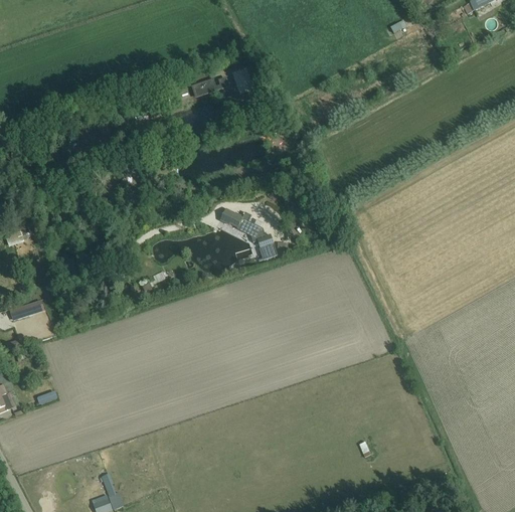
[(473,0),(464,5),(467,13),(494,0),(473,0)]
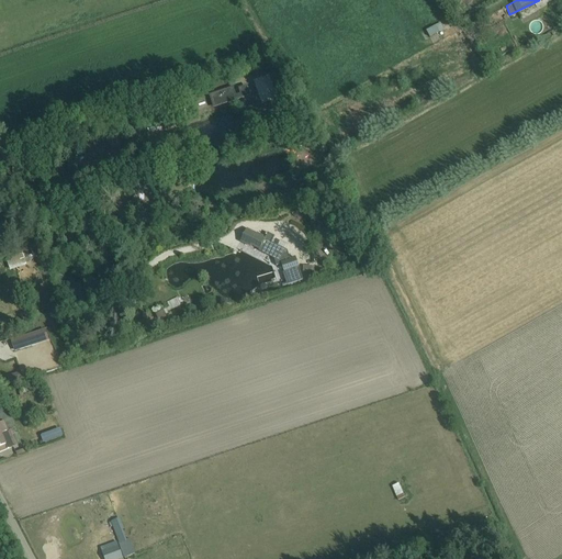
[(426,29),(429,35),(439,30),(444,28),(440,21),(437,23),(436,21),(434,22),(435,24),(426,29)]
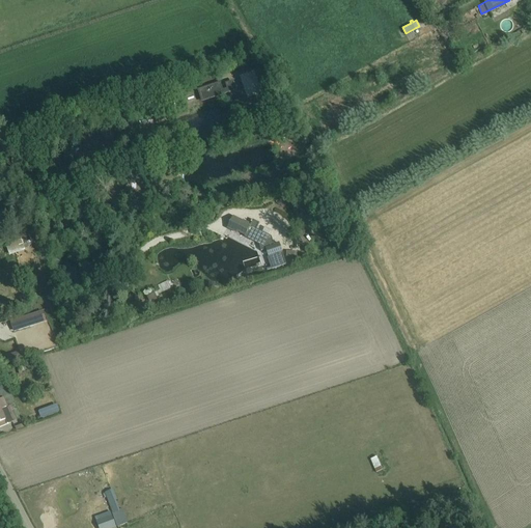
[(220,81),(198,88),(201,101),(236,88),(233,79),(225,81),(227,87),(223,88),(220,81)]
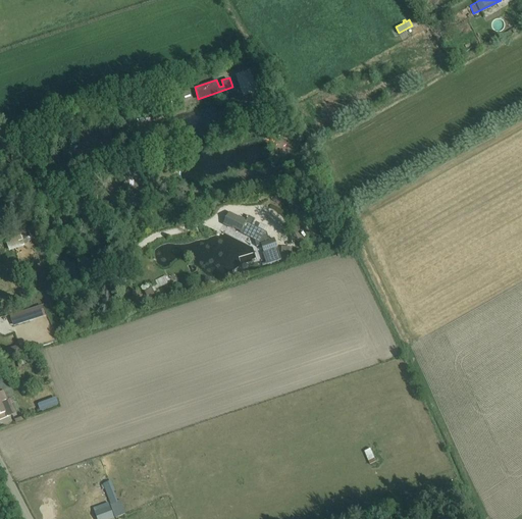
[(115,123),(103,130),(108,141),(113,139),(111,134),(118,131),(115,123)]
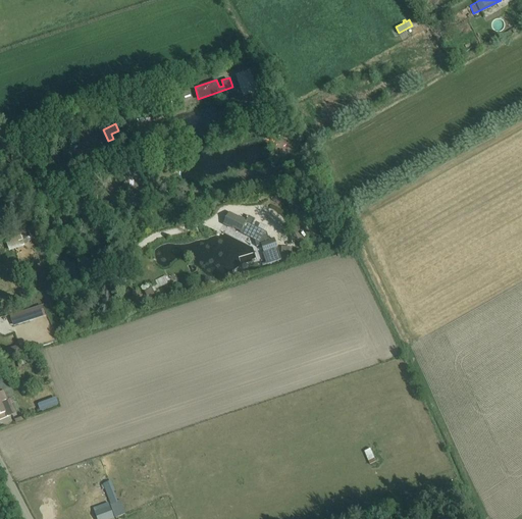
[(229,210),(222,223),(232,228),(233,226),(241,230),(241,231),(255,239),(257,245),(261,244),(263,251),(262,252),(266,262),(262,263),(262,264),(281,258),(274,237),(269,239),(267,231),(253,223),(255,218),(254,217),(248,214),(247,218),(239,214),(239,215),(229,210)]
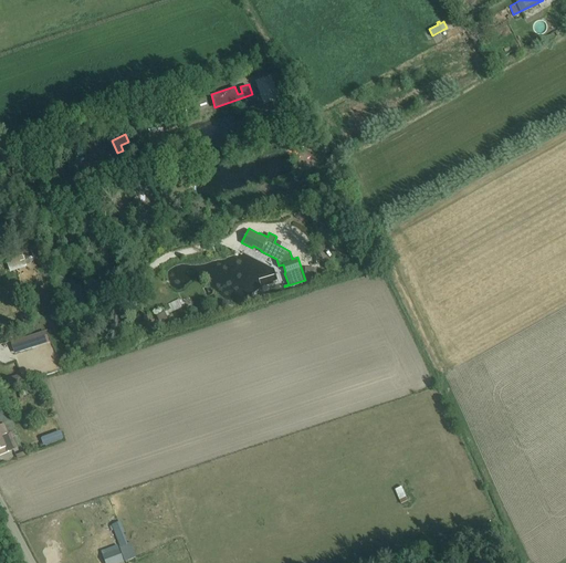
[(23,253),(7,259),(10,271),(27,266),(23,253)]
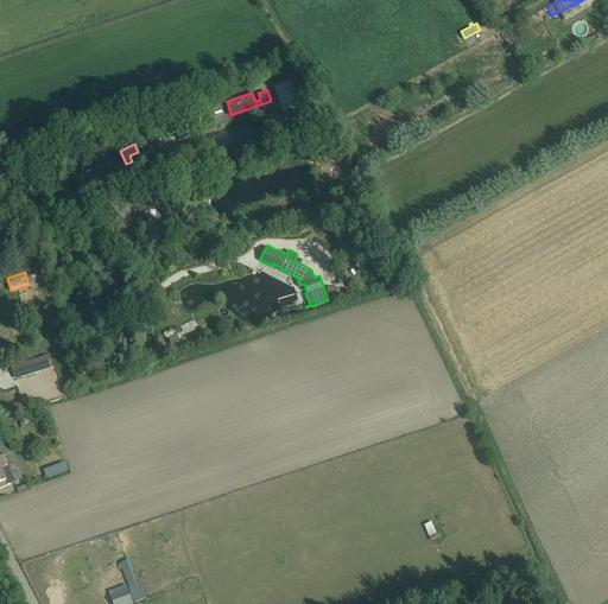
[(185,322),(176,326),(183,343),(201,335),(192,318),(189,320),(185,322)]
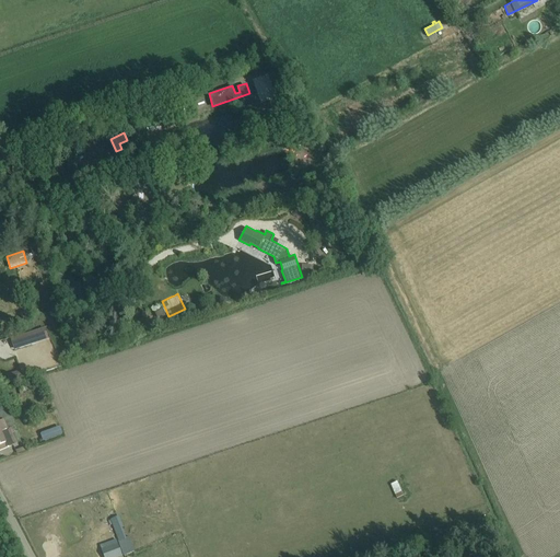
[(161,323),(168,318),(163,308),(155,312),(161,323)]
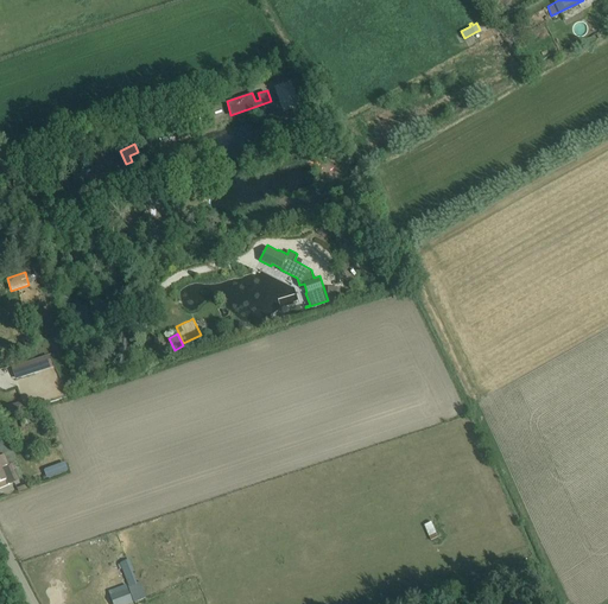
[(49,354),(12,364),(16,376),(54,364),(49,354)]
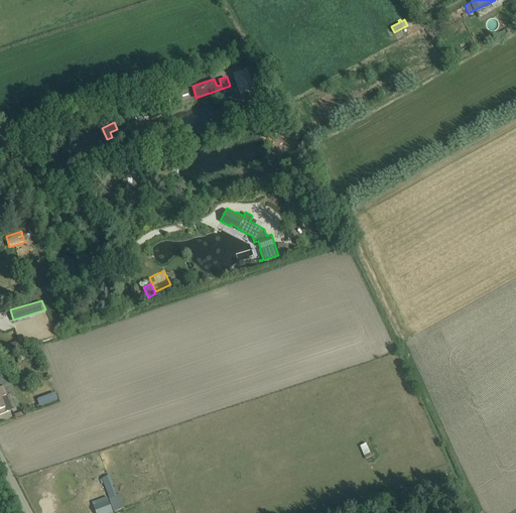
[(9,351),(20,348),(18,340),(6,343),(9,351)]
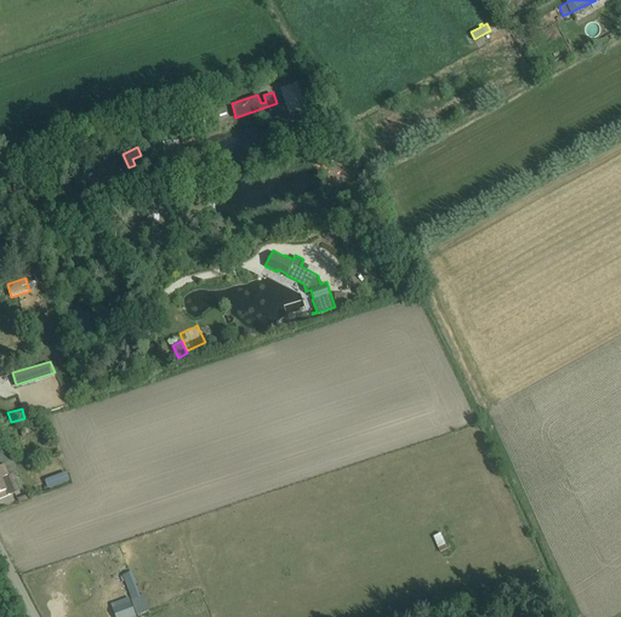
[(7,463),(0,466),(0,496),(23,487),(10,455),(5,456),(7,463)]
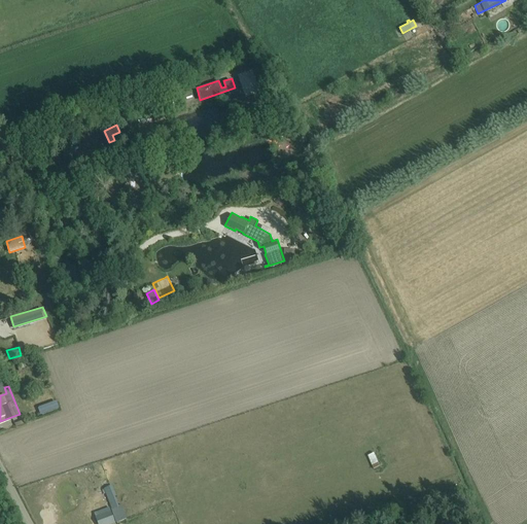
[(57,399),(38,407),(40,413),(41,413),(42,414),(59,408),(57,399)]
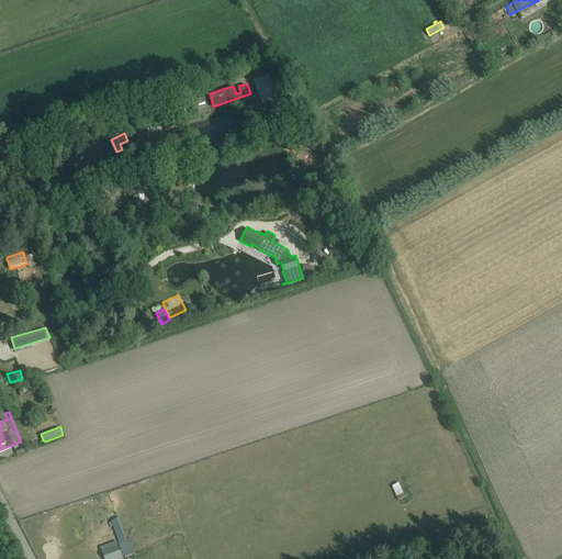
[(392,484),(398,499),(405,496),(398,481),(392,484)]
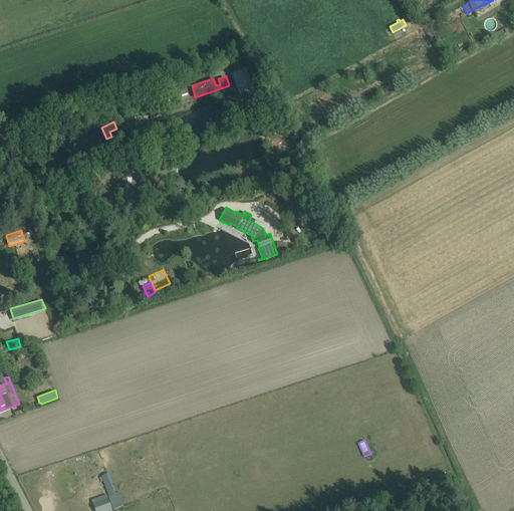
[(113,508),(123,504),(118,490),(115,491),(112,483),(113,482),(109,472),(101,475),(99,476),(101,480),(103,480),(108,494),(113,508)]
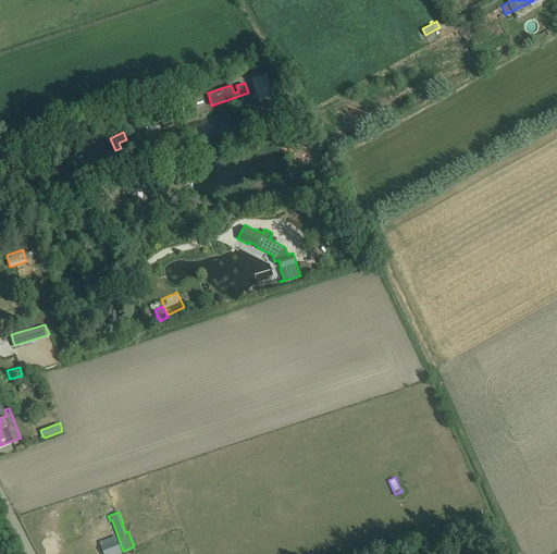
[(104,553),(114,553),(122,552),(116,537),(115,534),(99,541),(100,543),(104,553)]
